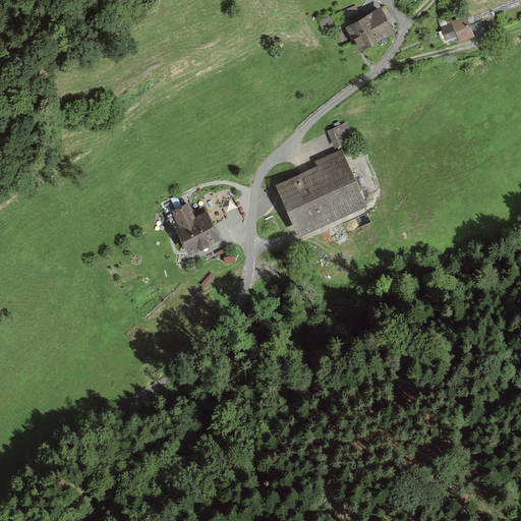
[(413,0),(404,0),(401,3),(410,10),(417,3),(413,0)]
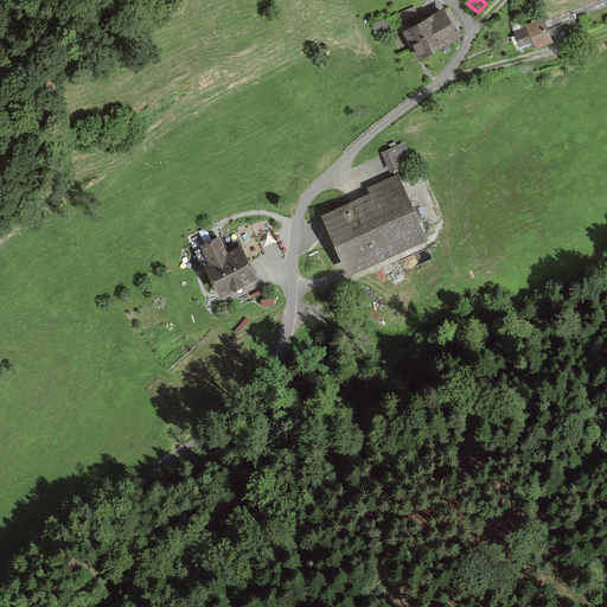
[(446,8),(406,32),(422,58),(461,36),(446,8)]
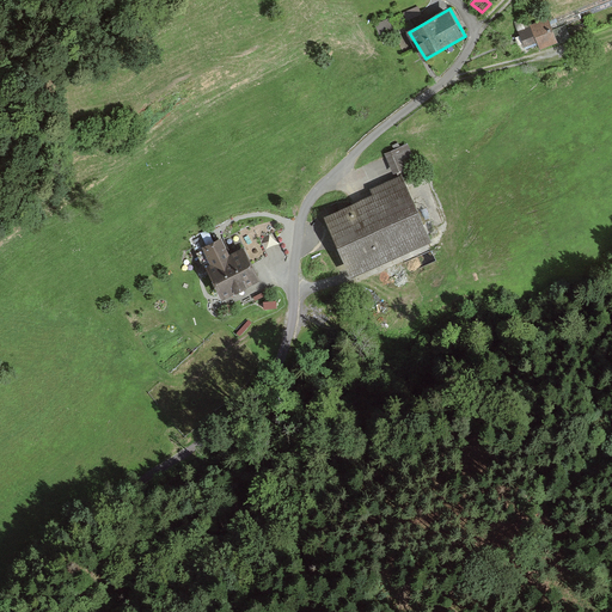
[(540,48),(557,41),(549,19),(520,31),(527,48),(539,43),(540,48)]
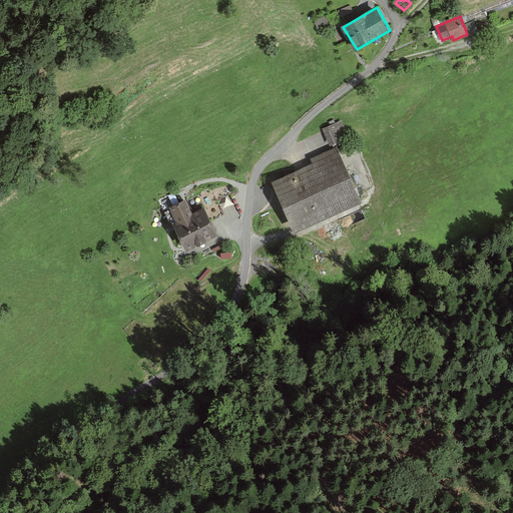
[(349,137),(341,120),(328,126),(336,143),(349,137)]
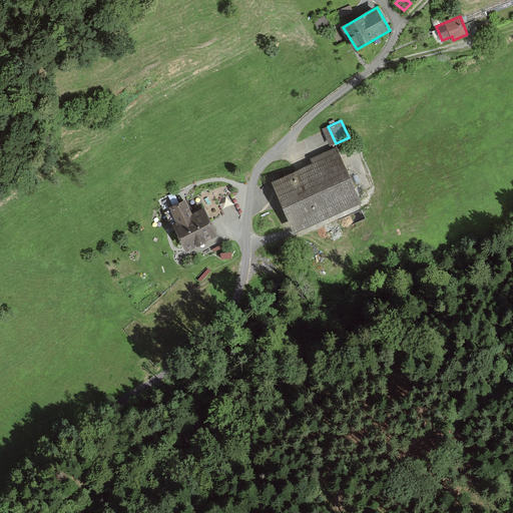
[(273,181),(295,230),(362,201),(339,148),(312,160),(313,163),(273,181)]
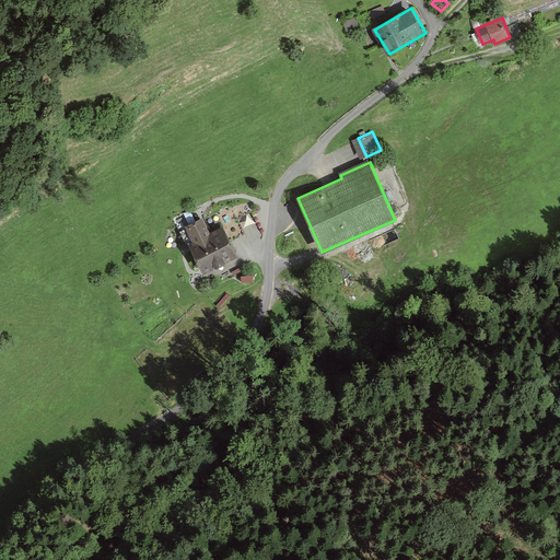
[(194,242),(189,244),(202,271),(236,256),(223,228),(210,234),(203,219),(186,226),(194,242)]
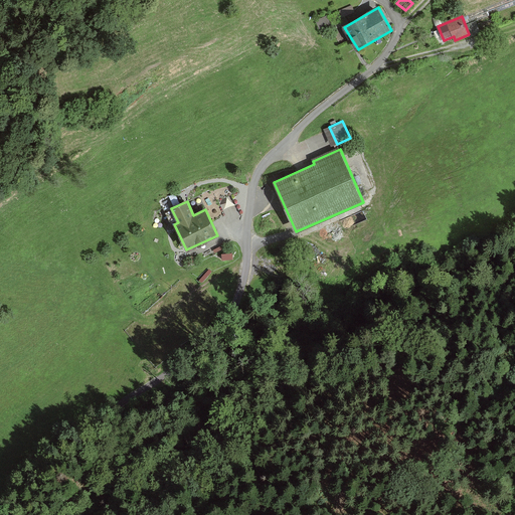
All buildings are outlined.
